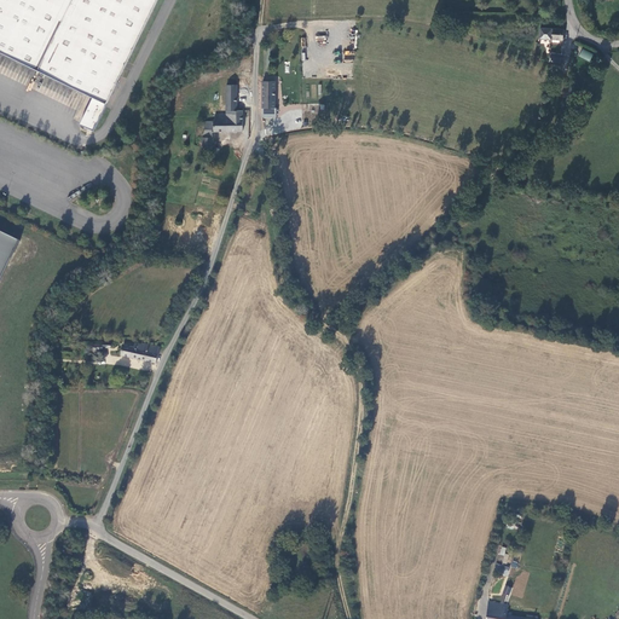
[(80,123),(94,131),(157,0),(0,0),(0,51),(93,97),(80,123)]
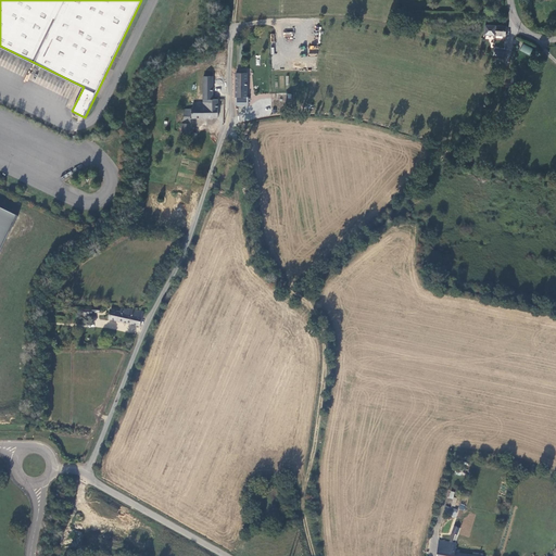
[(506,28),(503,27),(484,26),(483,36),(505,38),(506,28)]
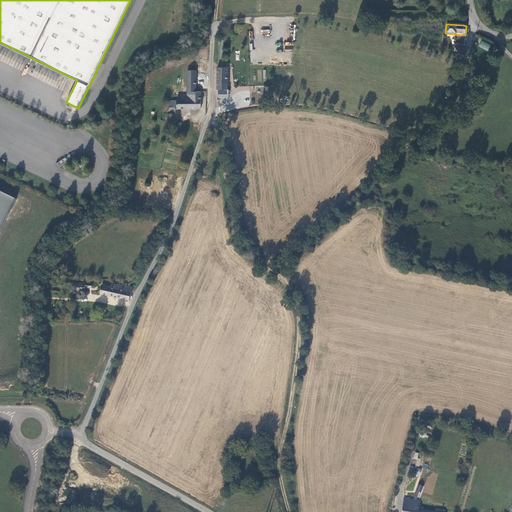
[(488,51),(491,44),(481,40),(479,47),(488,51)]
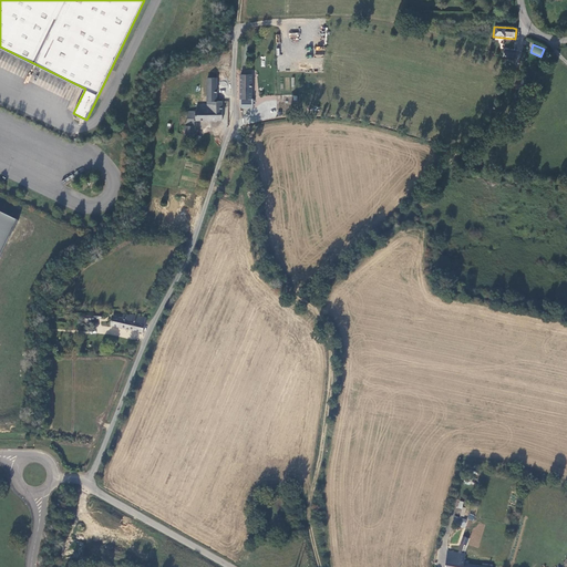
[(251,75),(241,75),(239,75),(239,100),(251,100),(251,75)]
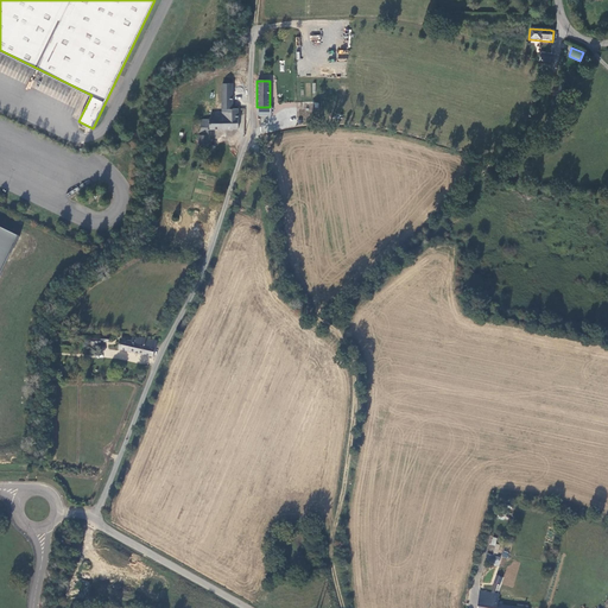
[(232,109),(232,84),(221,84),(221,114),(221,118),(236,118),(238,109),(232,109)]
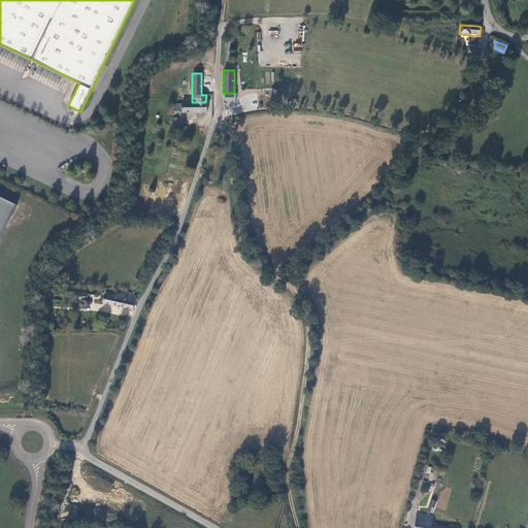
[(223,93),(223,101),(238,101),(238,93),(234,93),(223,93)]
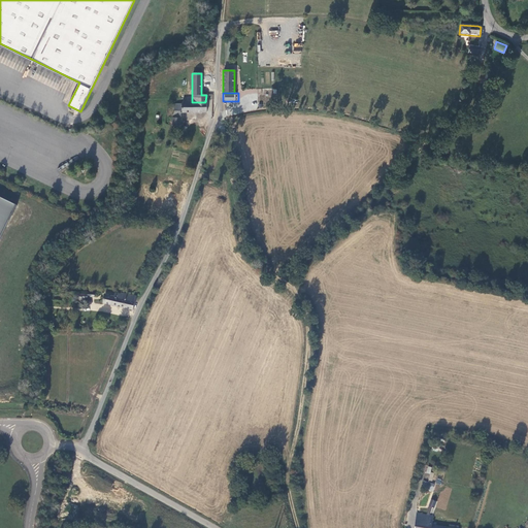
[(205,113),(205,102),(192,102),(192,99),(183,99),(183,103),(182,103),(182,104),(174,104),(173,112),(172,118),(171,127),(179,127),(179,111),(182,111),(182,112),(205,113)]
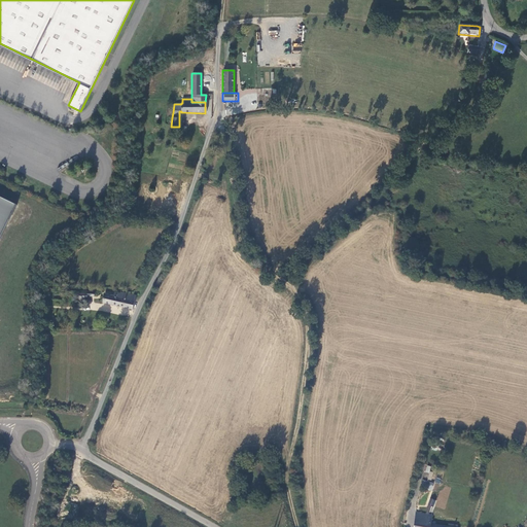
[(0,238),(15,207),(0,199),(0,238)]
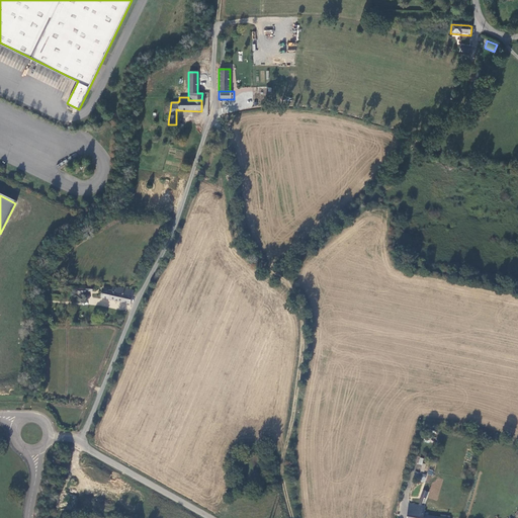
[(131,303),(134,289),(118,285),(117,287),(112,285),(111,289),(103,287),(102,296),(131,303)]
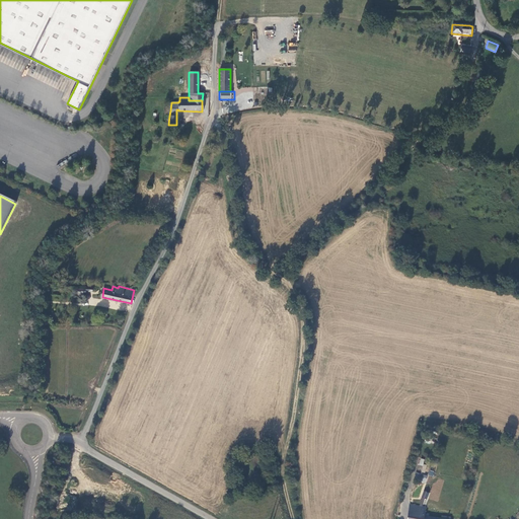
[(421,477),(417,476),(416,480),(425,483),(427,475),(422,474),(421,477)]
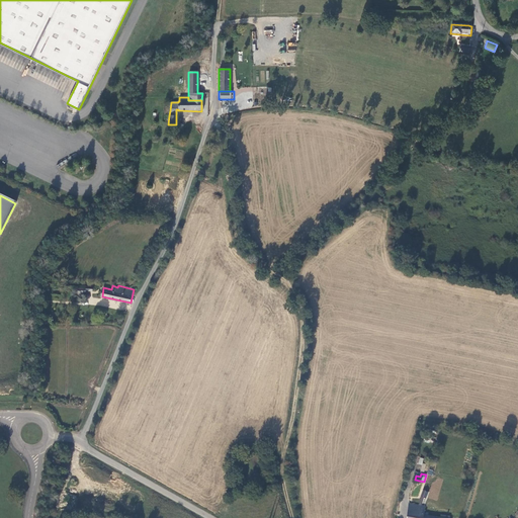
[(435,517),(436,517),(429,517),(430,514),(425,513),(426,507),(410,505),(408,517),(435,517)]
